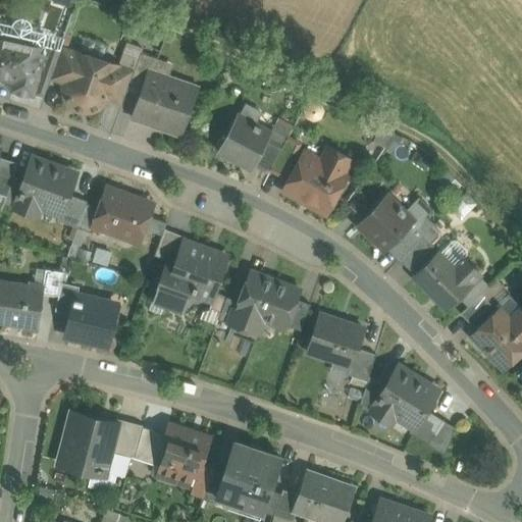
[(15,19),(12,23),(11,25),(0,22),(0,76),(15,81),(13,89),(32,93),(37,69),(42,46),(43,46),(45,36),(43,33),(31,31),(32,28),(30,22),(25,19),(20,18),(15,19)]
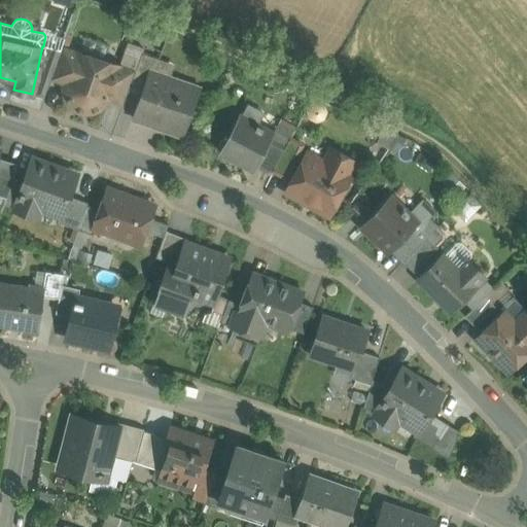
[(120,58),(136,63),(142,45),(126,40),(120,58)]
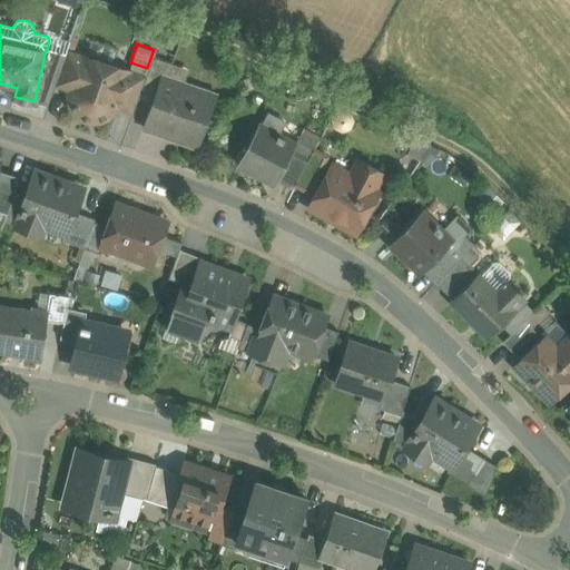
[(47,50),(46,50),(40,76),(56,80),(65,53),(47,50)]
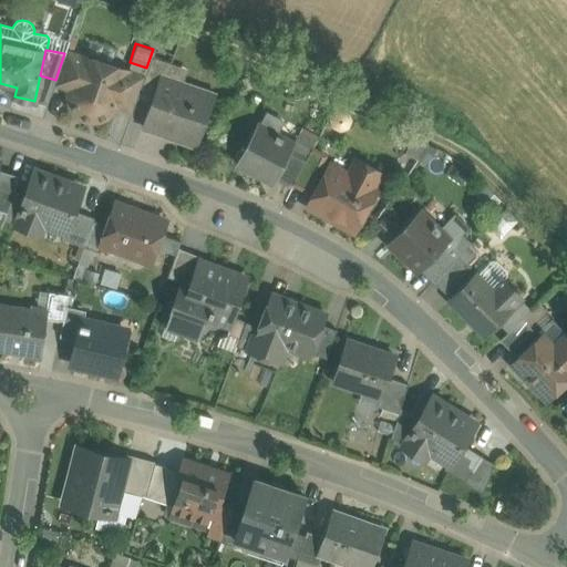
[(55,80),(54,83),(70,89),(81,58),(65,52),(64,53),(55,80)]
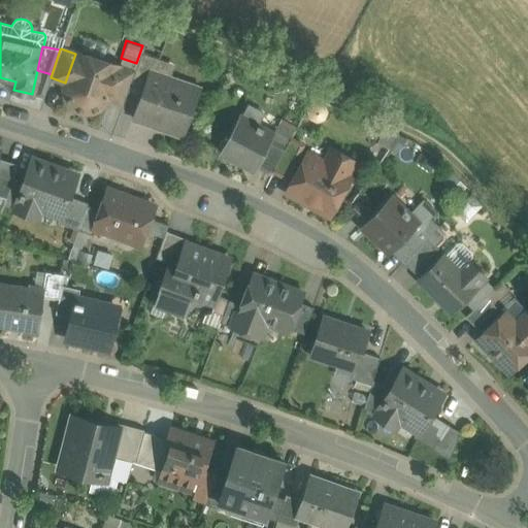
[(120,67),(75,52),(75,54),(65,83),(64,85),(64,93),(66,101),(72,107),(79,111),(88,113),(96,111),(103,106),(108,99),(108,98),(119,68),(120,67)]
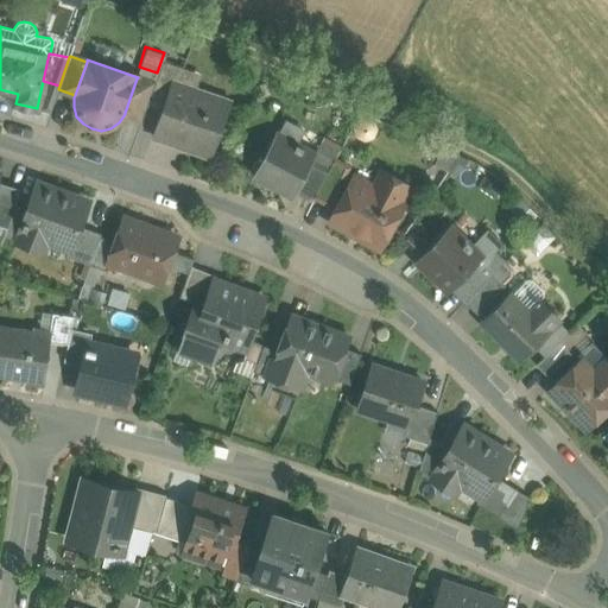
[(182,68),(164,62),(154,86),(153,92),(165,96),(170,82),(177,84),(182,68)]
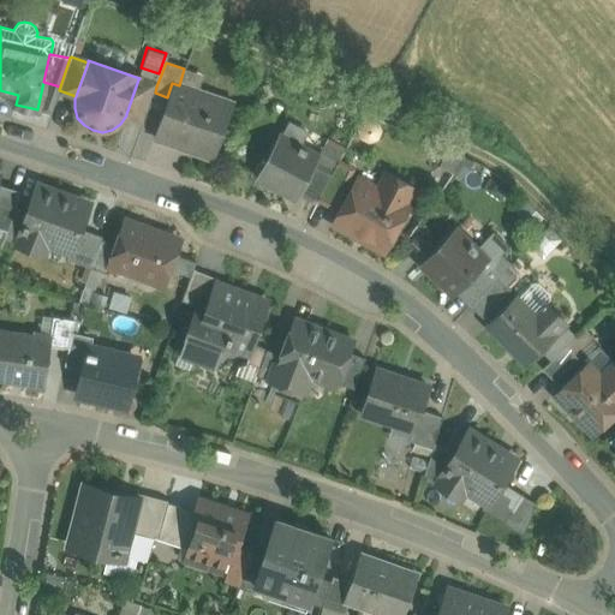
[(138,79),(126,114),(144,120),(155,93),(156,87),(138,79)]
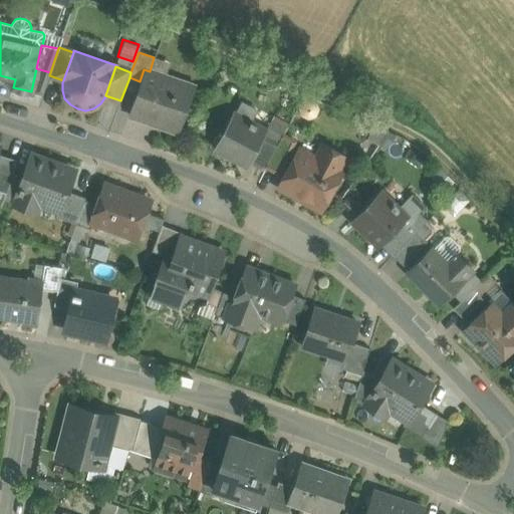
[(150,71),(144,69),(140,81),(129,114),(179,133),(194,87),(150,71)]
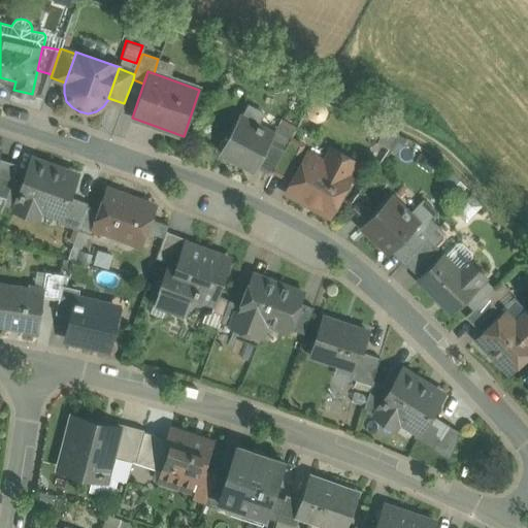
[(306,112),(307,116),(308,118),(310,120),(314,122),(317,122),(320,122),(322,121),(324,119),(326,116),(327,112),(326,110),(325,107),(324,105),(321,103),(319,102),(316,102),(312,103),(310,104),(308,107),(307,109),(306,112)]
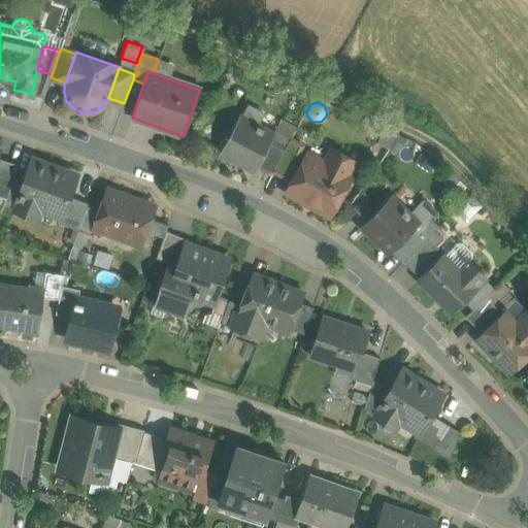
[(256,127),(238,118),(221,152),(253,169),(254,167),(268,141),(271,135),(261,130),(262,128),(257,125),(256,127)]
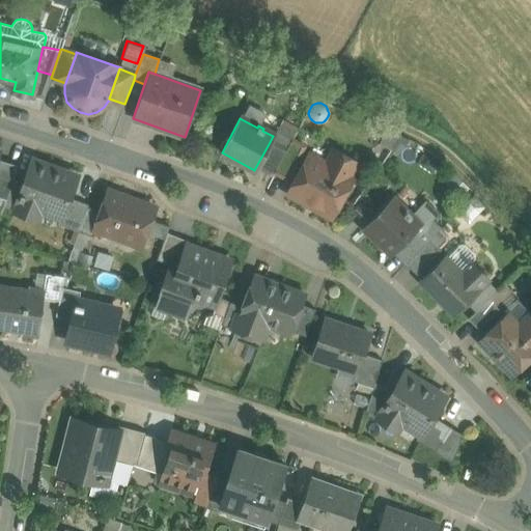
[(273,136),(270,142),(286,150),(291,140),(296,133),(279,124),(273,136)]
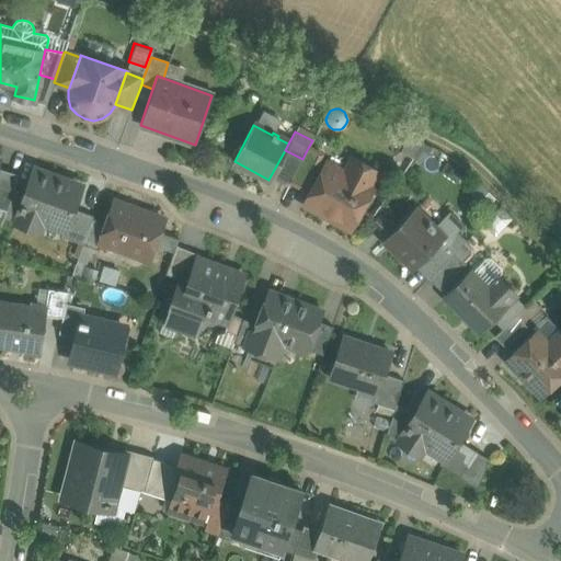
[(302,159),(289,183),(311,194),(327,168),(317,162),(321,155),(308,148),(302,159)]
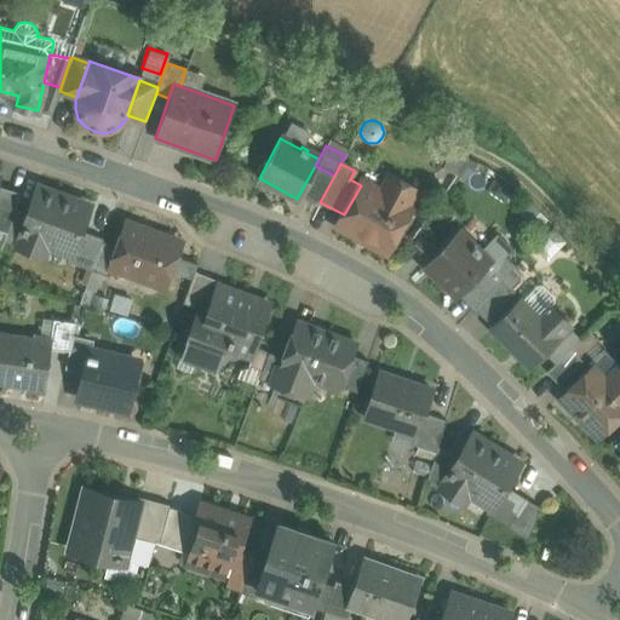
[(334,176),(315,166),(298,196),(319,206),(320,202),(334,176)]
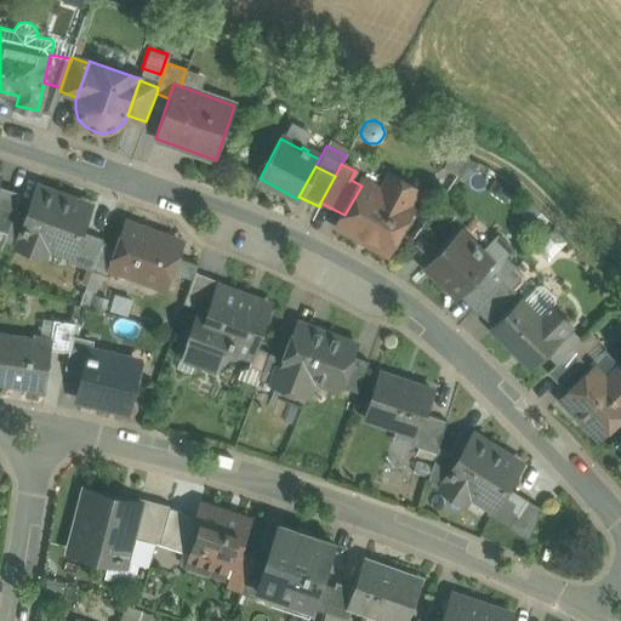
[(345,215),(340,226),(359,237),(358,238),(386,252),(409,210),(405,208),(414,193),(389,181),(382,194),(363,184),(362,186),(345,215)]
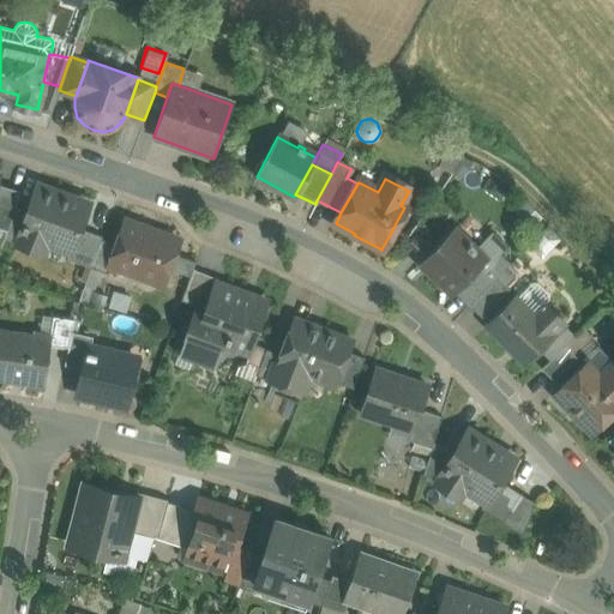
[(20,191),(0,185),(0,228),(6,230),(14,208),(20,191)]
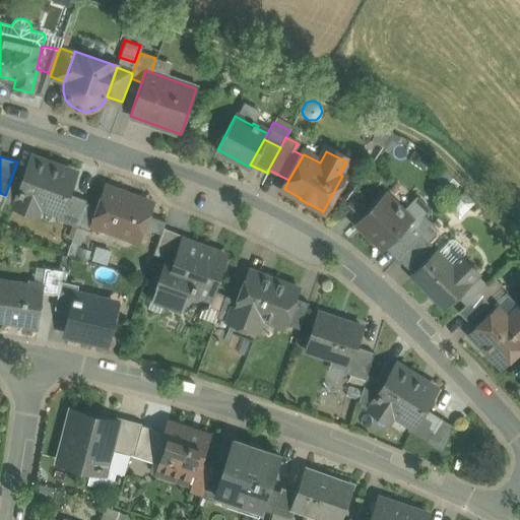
[(74,175),(31,158),(24,179),(15,206),(14,207),(36,215),(40,204),(59,211),(60,212),(67,193),(74,175)]
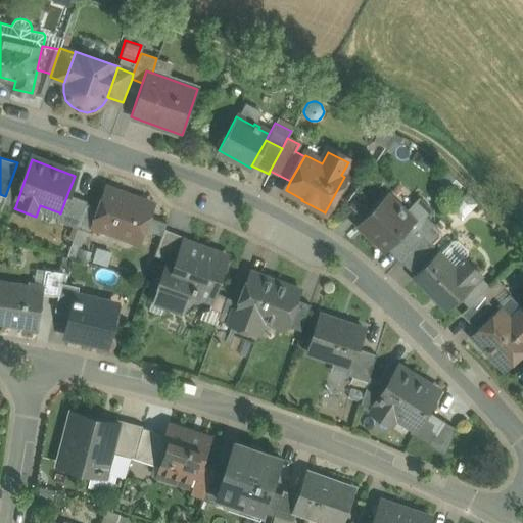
[(25,180),(12,177),(5,196),(3,203),(15,207),(25,180)]
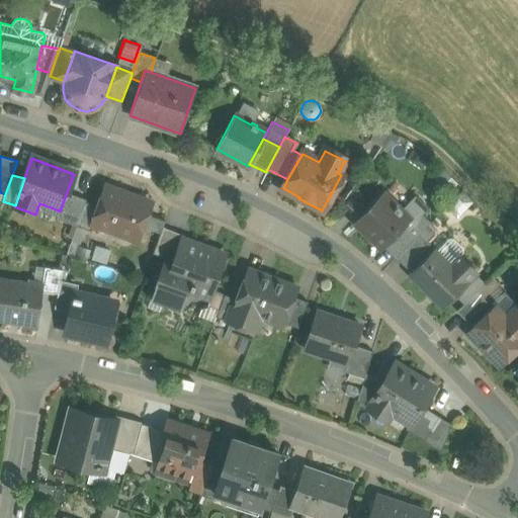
[(99,206),(92,225),(93,225),(137,240),(141,228),(146,214),(150,202),(106,186),(99,206)]
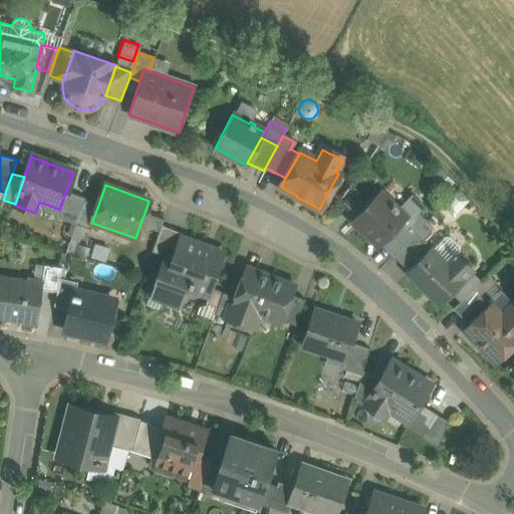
[(85,198),(66,191),(59,210),(58,209),(55,217),(76,225),(85,200),(85,198)]
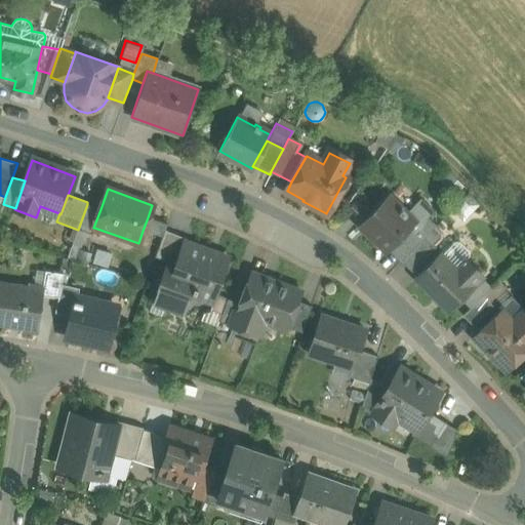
[(387,197),(361,225),(388,250),(389,249),(409,229),(421,240),(426,236),(434,227),(422,216),(426,213),(415,204),(406,213),(402,209),(401,210),(387,197)]
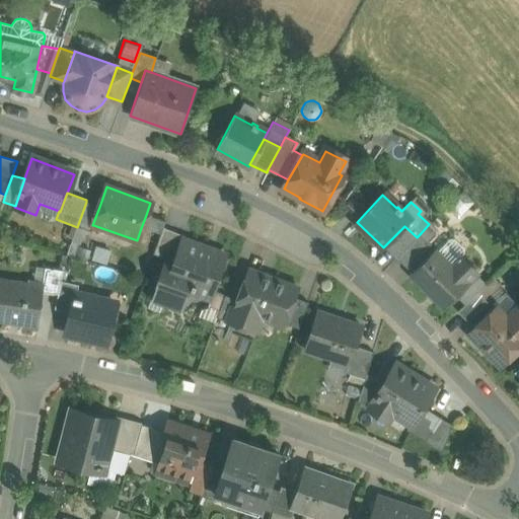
[(86,202),(77,227),(91,232),(93,225),(92,225),(99,207),(86,202)]
